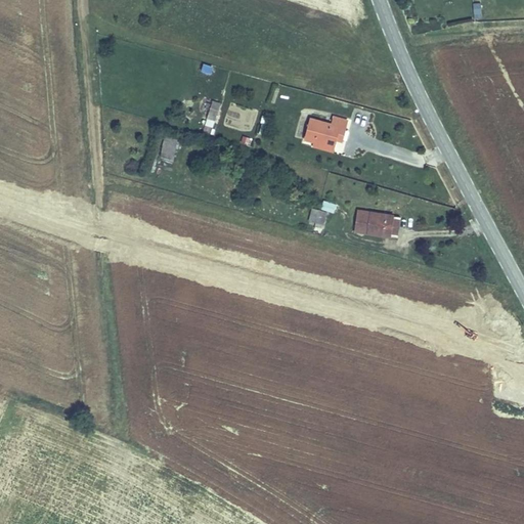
[(482,14),(481,3),(473,3),(474,15),(482,14)]
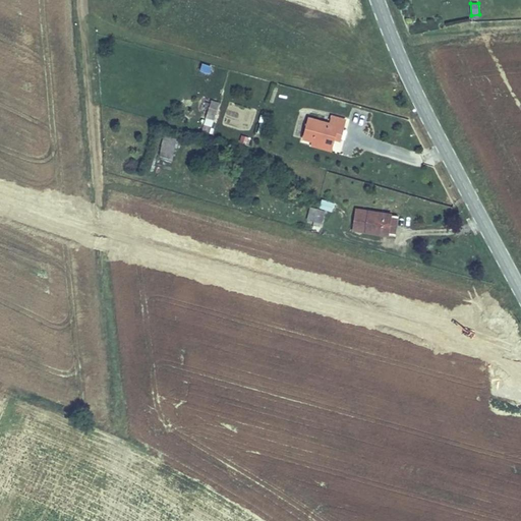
[(213,126),(218,102),(197,98),(192,122),(213,126)]
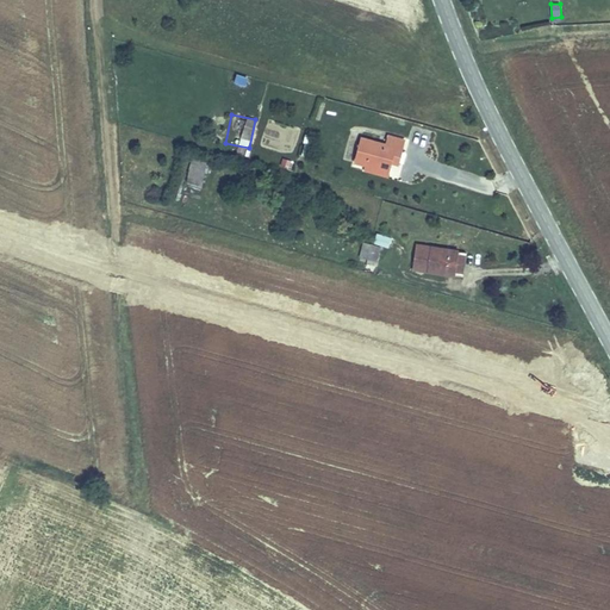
[(353,157),(366,161),(391,168),(397,150),(406,153),(409,142),(390,136),(387,143),(360,135),(353,157)]
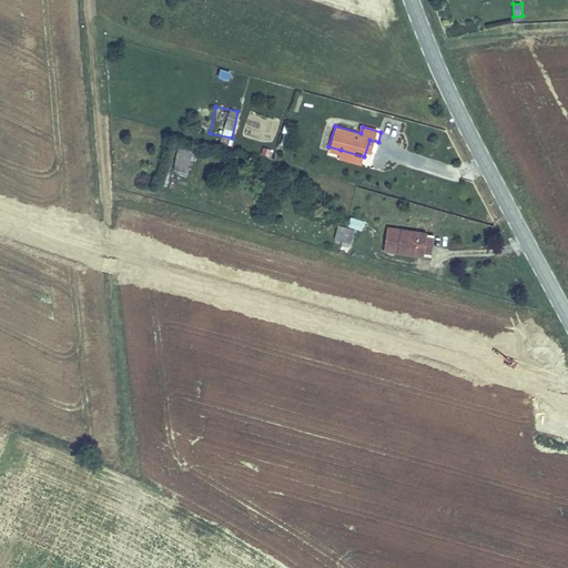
[(189,176),(192,150),(176,148),(174,175),(189,176)]
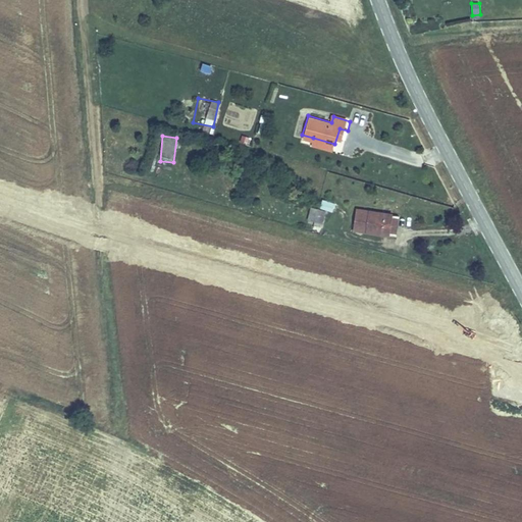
[(311,145),(332,151),(334,144),(313,138),(311,145)]
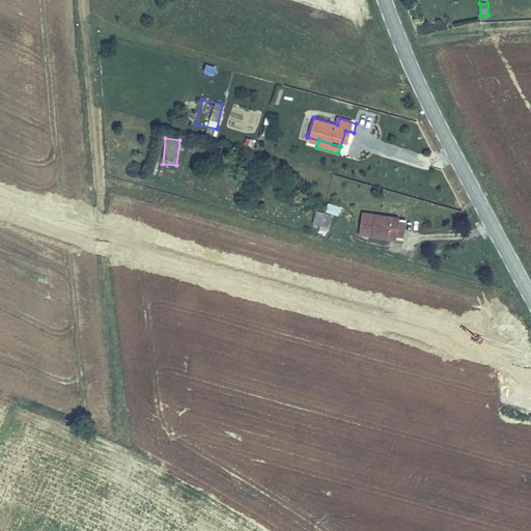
[(327,203),(326,214),(339,215),(340,205),(327,203)]
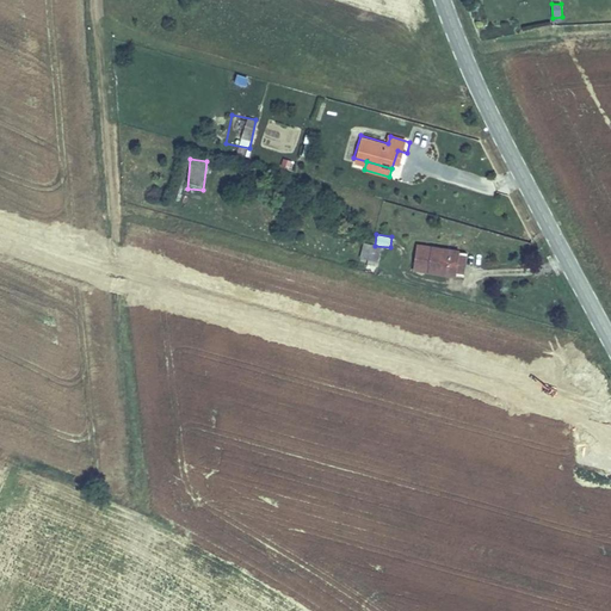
[(368,245),(364,258),(378,261),(382,248),(368,245)]
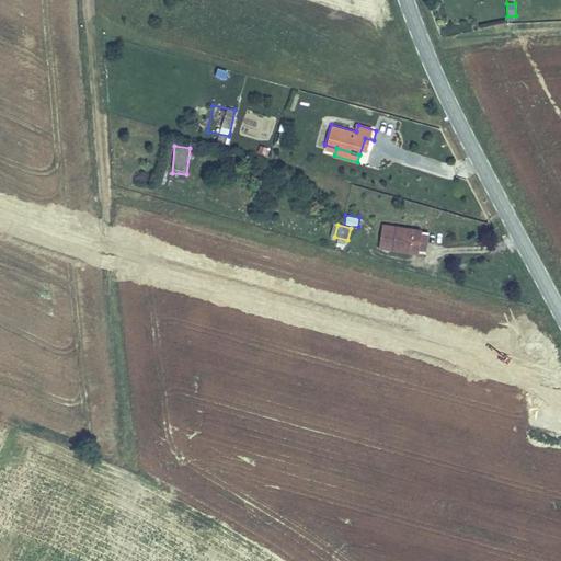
[(422,232),(384,228),(380,249),(419,253),(422,232)]
